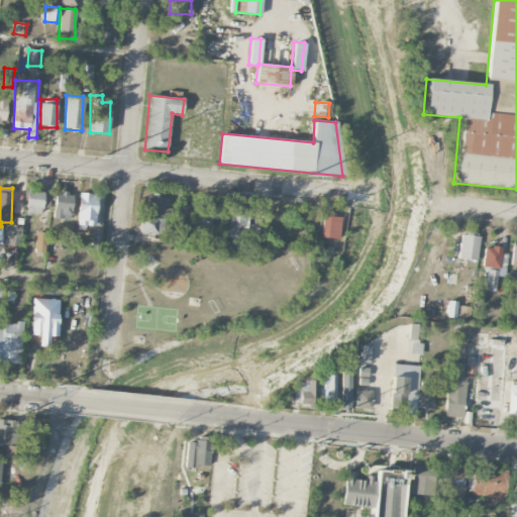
[(40,208),(49,208),(50,193),(26,192),(25,214),(40,214),(40,208)]
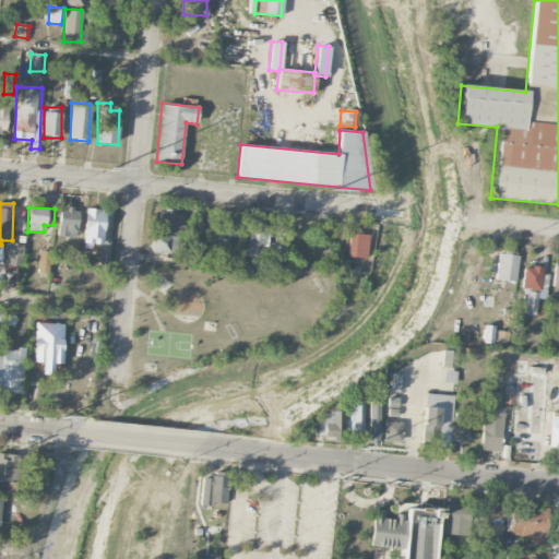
[(58,237),(76,238),(78,210),(59,209),(58,237)]
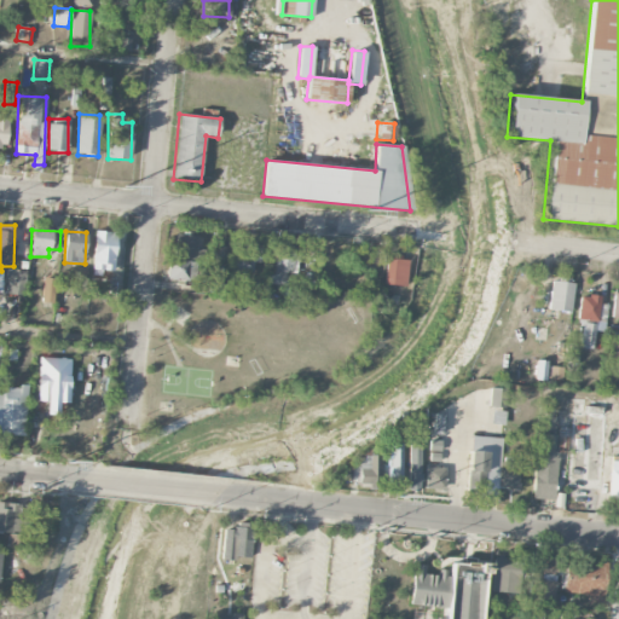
[(115,232),(94,231),(92,272),(114,273),(115,232)]
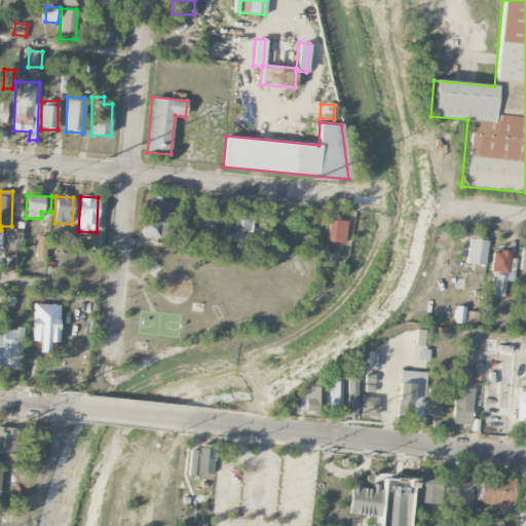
[(166,199),(148,199),(148,220),(165,221),(166,199)]
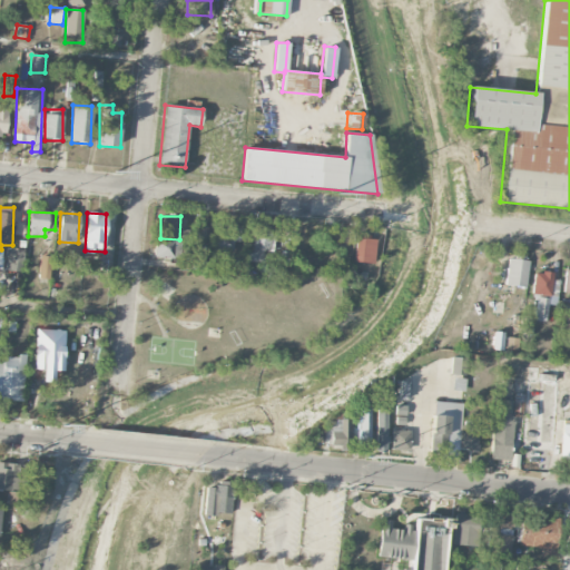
[(243,224),(226,223),(226,237),(215,236),(214,251),(233,252),(233,242),(243,242),(243,224)]
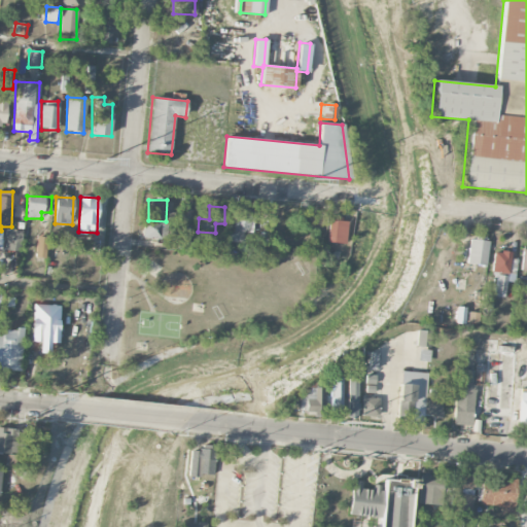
[(252,209),(236,209),(235,234),(229,234),(227,243),(250,243),(252,209)]
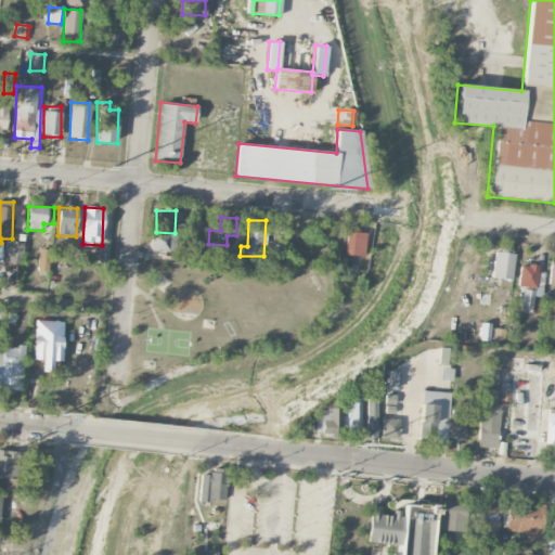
[(345,255),(363,257),(364,231),(346,230),(345,255)]
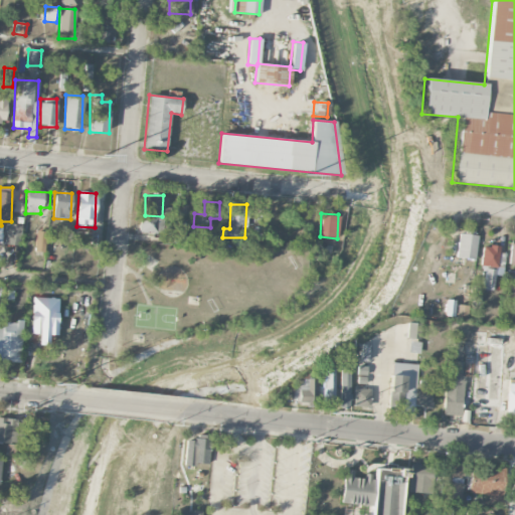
[(162,218),(140,217),(140,233),(162,233),(162,218)]
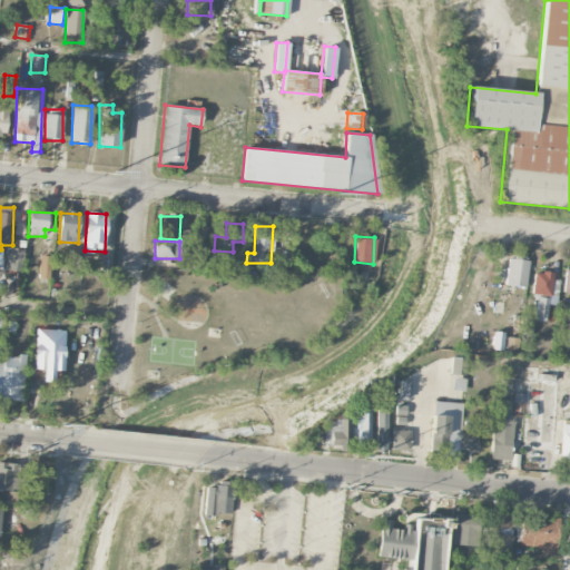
[(25,249),(7,248),(5,271),(22,272),(25,249)]
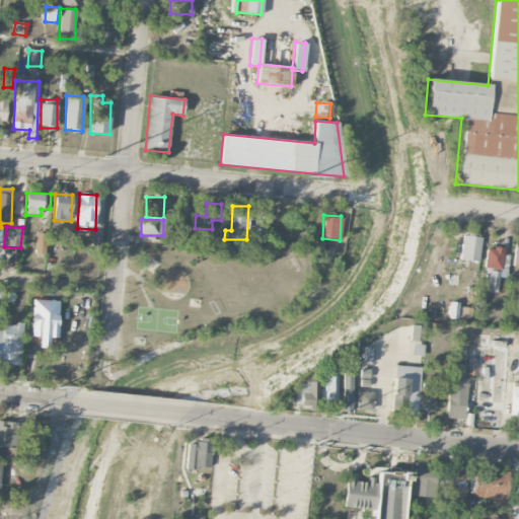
[(459,258),(462,235),(466,235),(467,232),(477,233),(476,237),(480,237),(477,262),(459,258)]
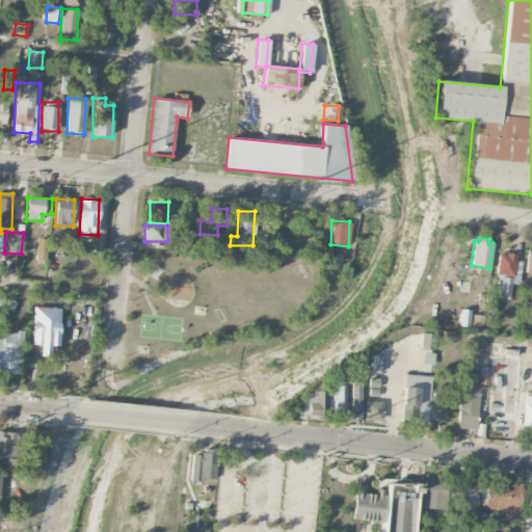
[(46,261),(48,240),(37,239),(35,260),(46,261)]
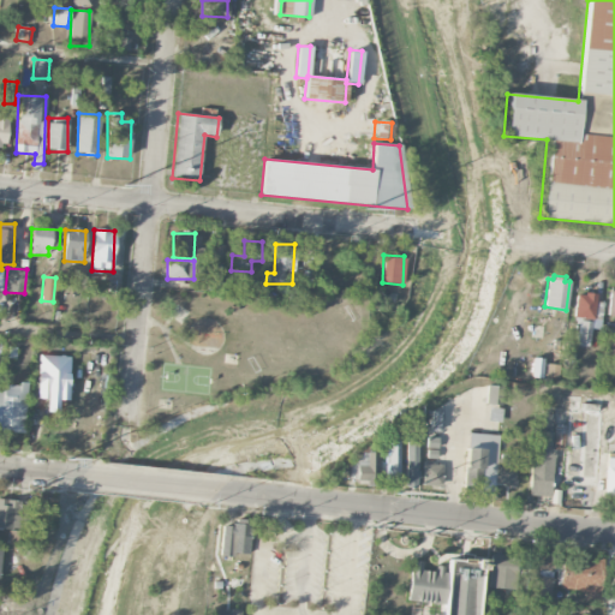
[(577,294),(573,317),(574,317),(573,321),(580,322),(577,346),(587,347),(590,328),(599,329),(603,303),(595,302),(596,294),(585,292),(584,296),(577,294)]
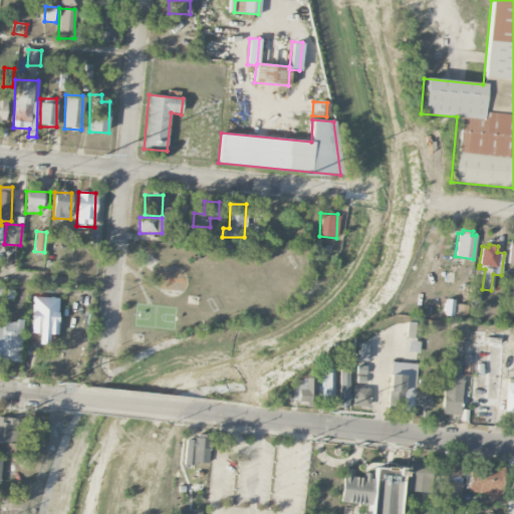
[(57,321),(58,297),(33,297),(32,320),(57,321)]
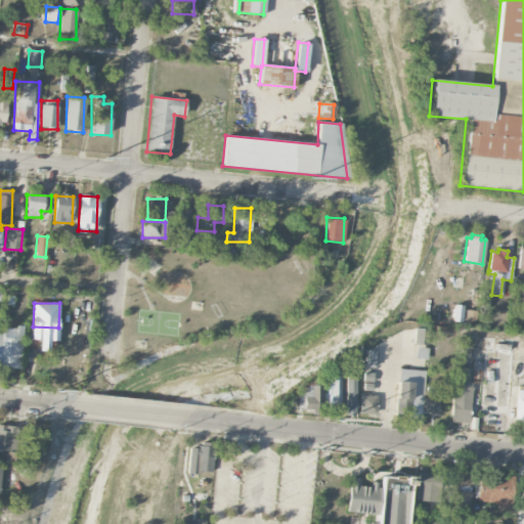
[(465,321),(466,309),(477,310),(476,322),(465,321)]
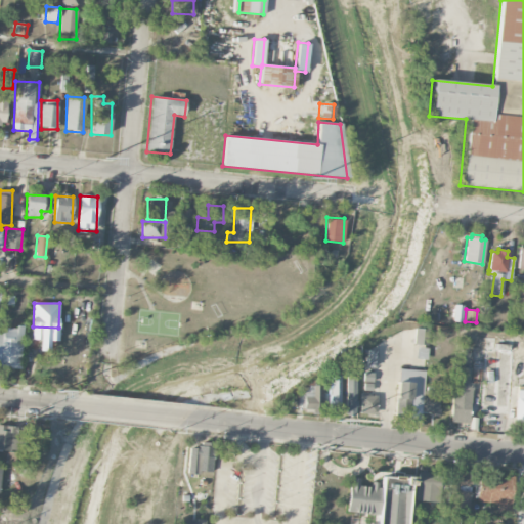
[(0,328),(0,366),(22,368),(24,330),(0,328)]
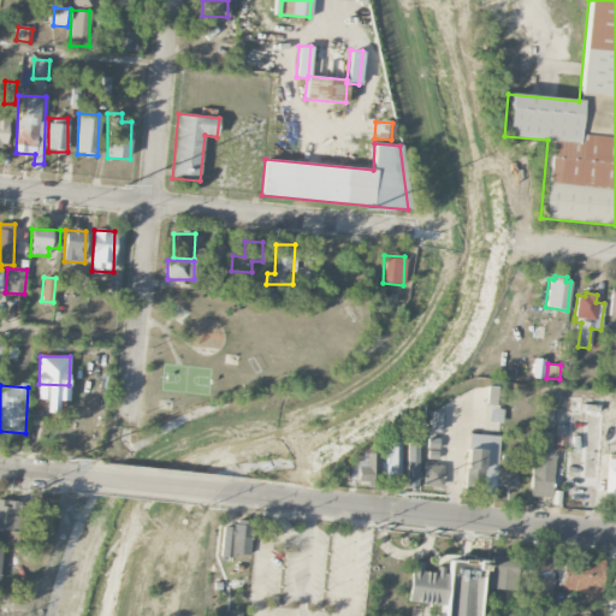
[(487,385),(503,386),(502,406),(486,404),(487,385)]
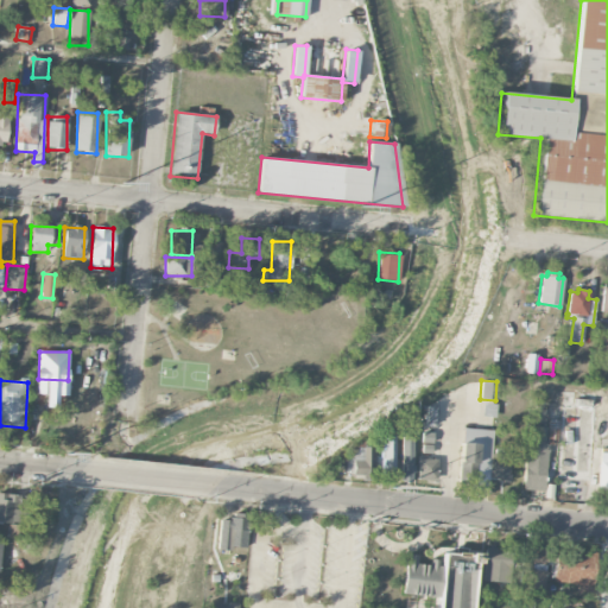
[(548,428),(526,426),(523,491),(544,492),(548,428)]
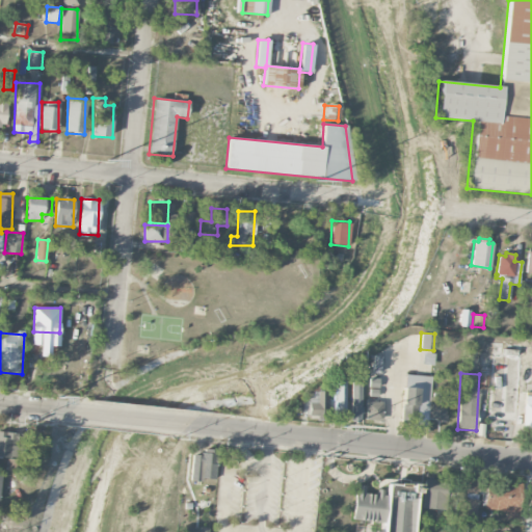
[(430,376),(403,375),(402,423),(416,424),(416,429),(428,429),(430,376)]
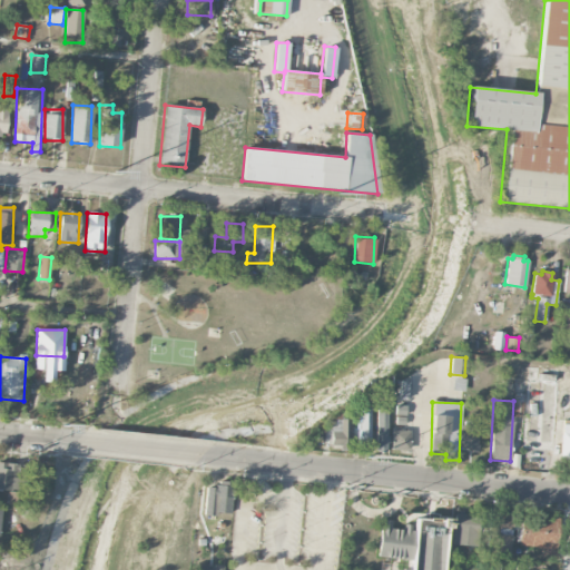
[(387,405),(376,404),(375,452),(386,452),(387,405)]
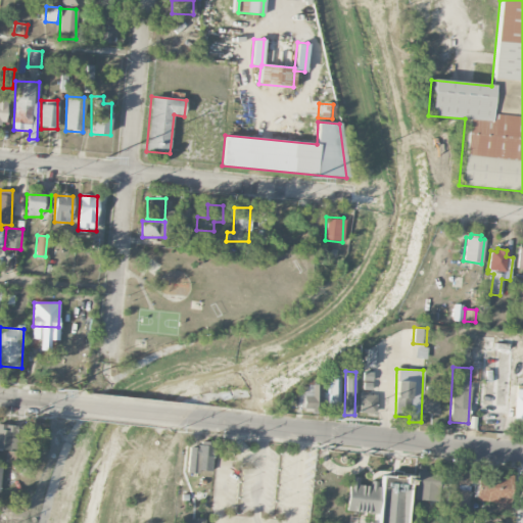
[(329,410),(340,409),(338,372),(328,372),(329,410)]
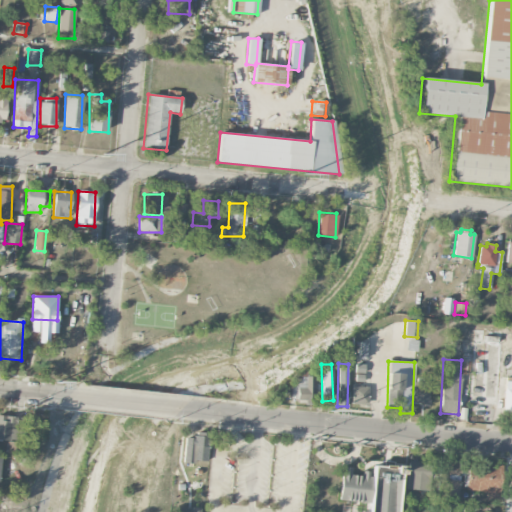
[(363,380),(363,364),(355,364),(355,380),(363,380)]
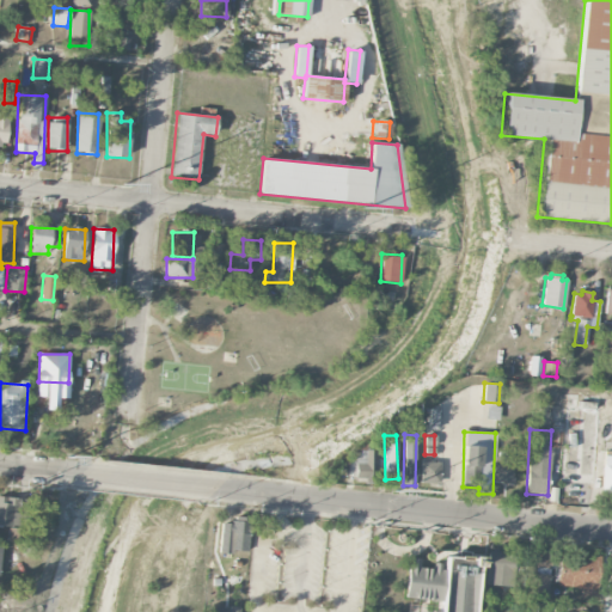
[(375,479),(374,450),(347,451),(348,481),(375,479)]
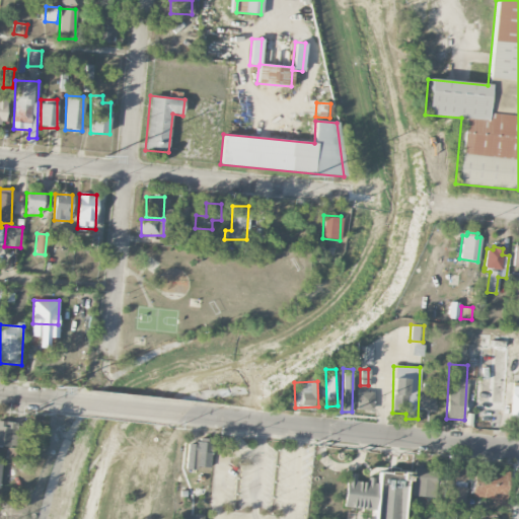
[(510,416),(518,417),(518,420),(518,386),(511,386),(510,416)]
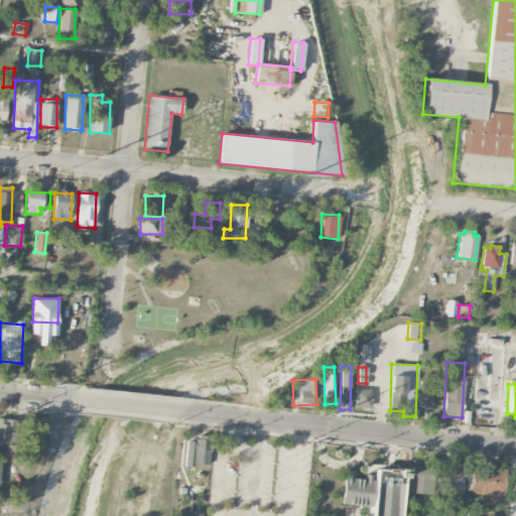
[(432,407),(432,386),(416,386),(416,407),(432,407)]
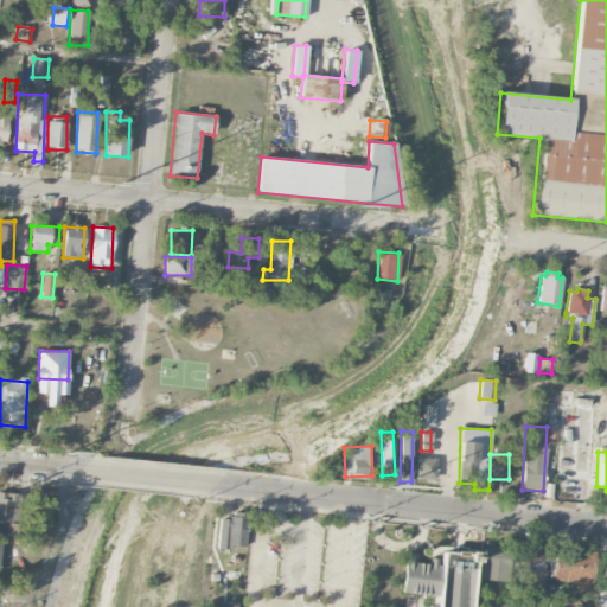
[(436,459),(416,458),(416,479),(435,479),(436,459)]
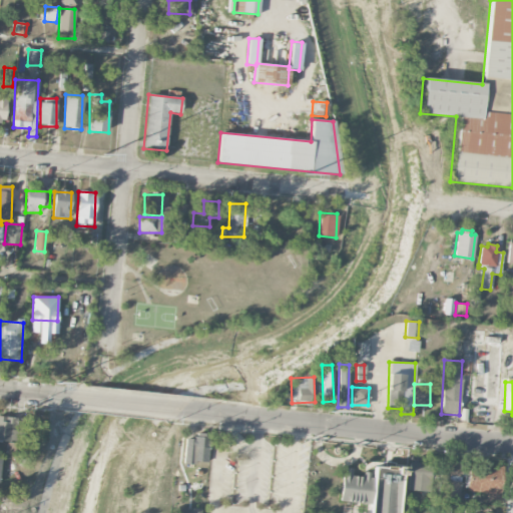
[(16,419),(0,416),(0,440),(13,442),(16,419)]
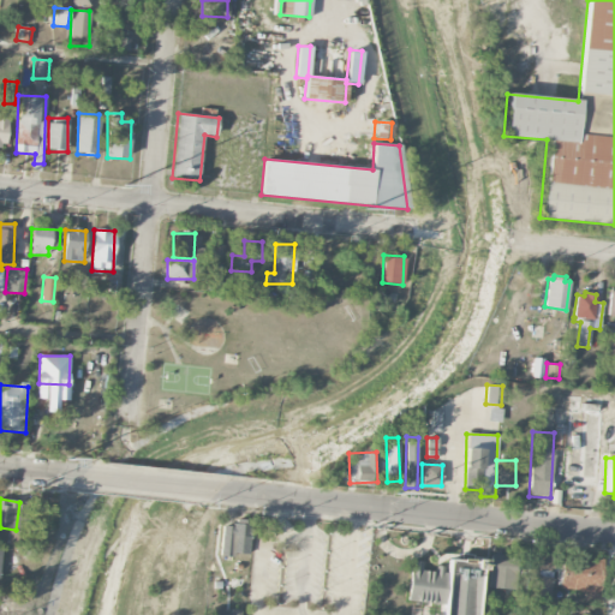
[(222,526),(221,554),(250,555),(251,520),(232,519),(232,526),(222,526)]
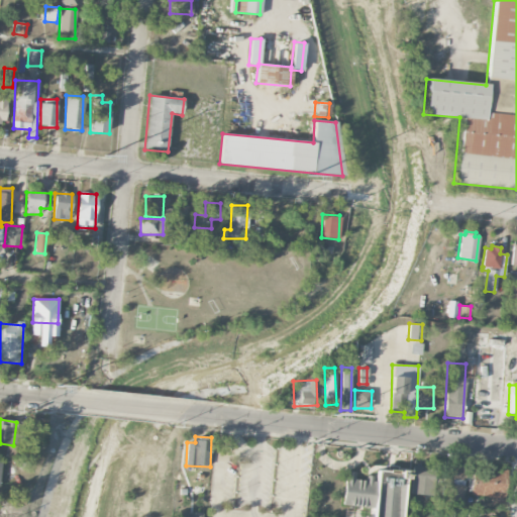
[(7,456),(18,457),(18,446),(7,446),(7,456)]
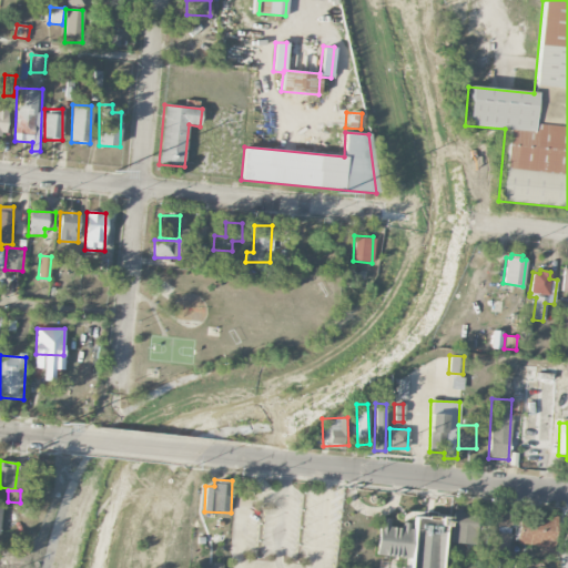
[(480,515),(454,511),(450,543),(476,546),(480,515)]
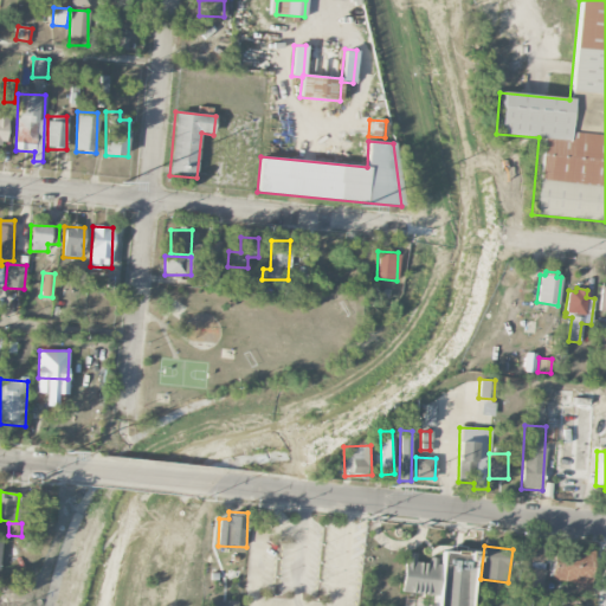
[(470,605),(475,552),(442,550),(438,605),(429,605),(427,605),(470,605)]
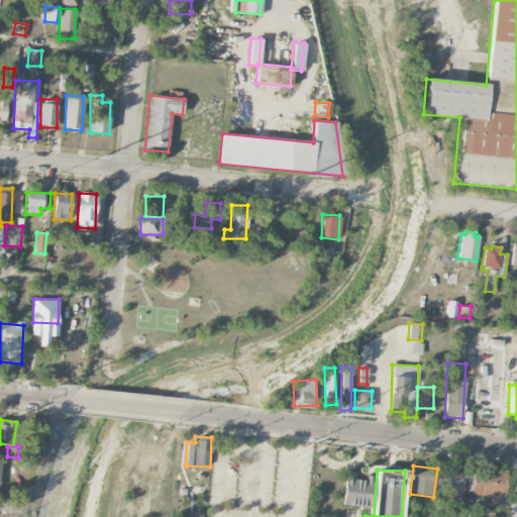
[(470,496),(491,496),(491,504),(505,504),(506,470),(484,470),(484,474),(471,474),(470,496)]
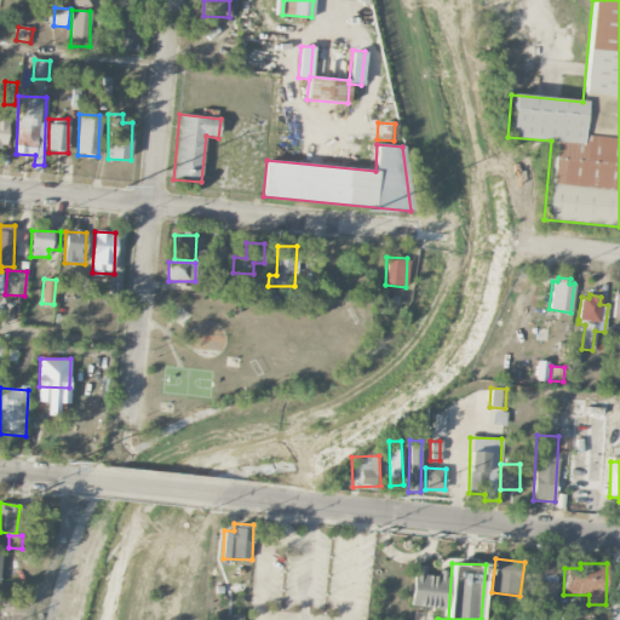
[(426,566),(413,566),(411,607),(445,608),(446,574),(425,574),(426,566)]
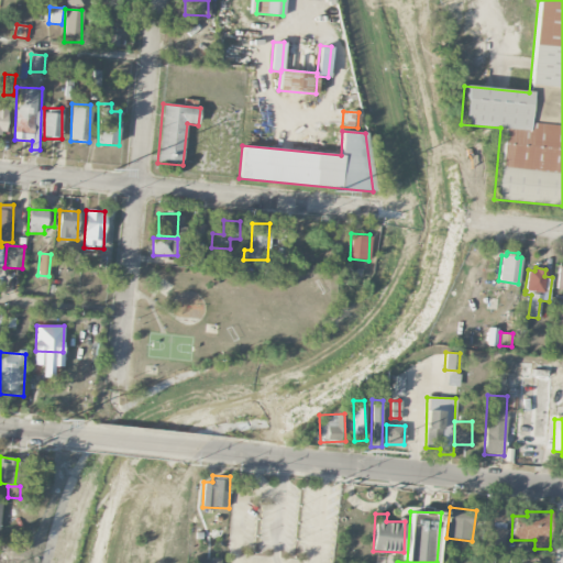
[(503,528),(493,528),(493,523),(505,523),(505,517),(487,517),(487,544),(503,544),(503,528)]
